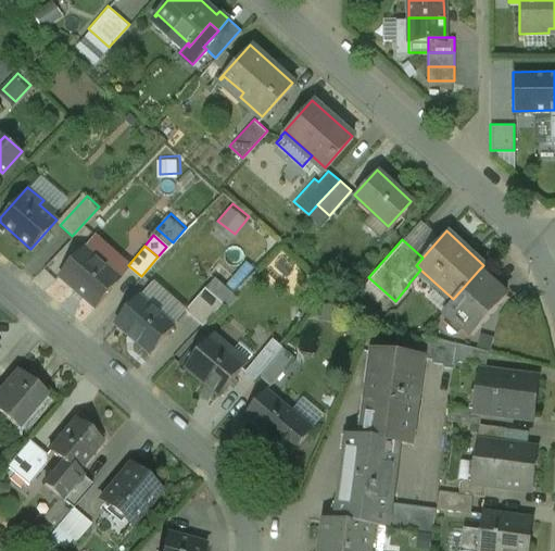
[(120,277),(83,247),(60,273),(96,304),(120,277)]
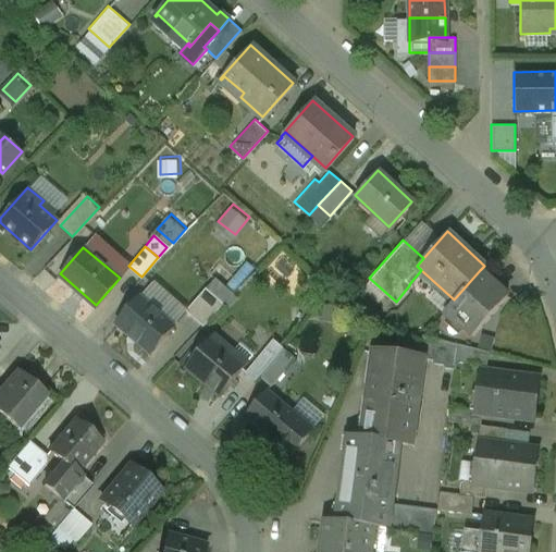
[(454,299),(444,310),(462,328),(466,328),(471,332),(506,294),(480,270),(454,299)]
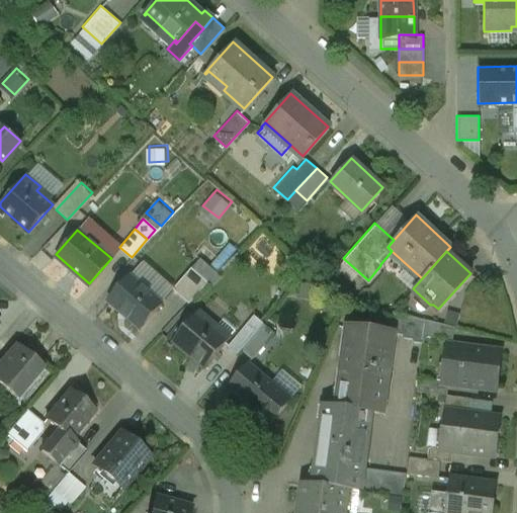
[(190,266),(172,287),(188,302),(207,280),(190,266)]
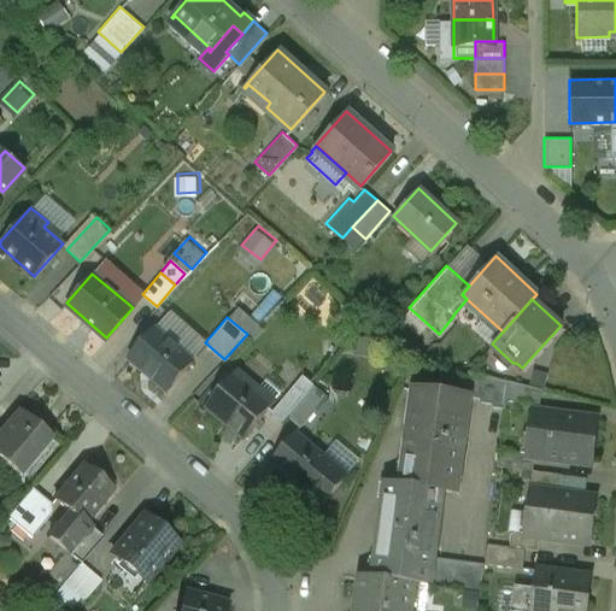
[(192,359),(154,327),(128,357),(166,389),(192,359)]
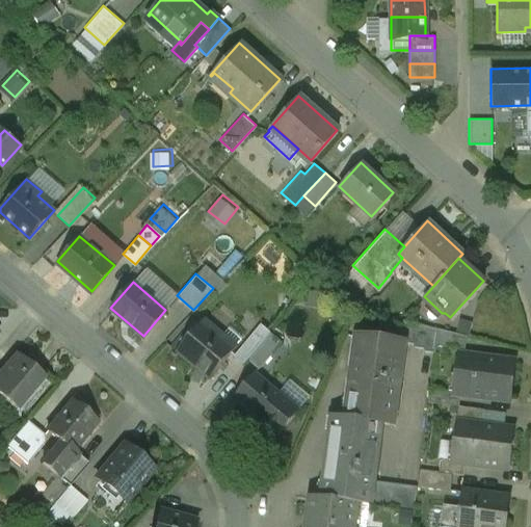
[(437,326),(401,317),(398,339),(403,340),(413,342),(413,344),(423,346),(423,349),(433,350),(433,351),(434,351),(435,343),(437,326)]
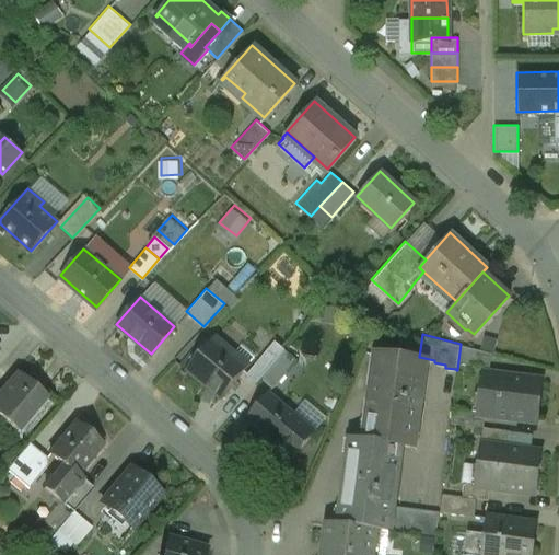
[(214,335),(187,368),(206,384),(207,383),(221,395),(245,367),(231,355),(234,351),(214,335)]
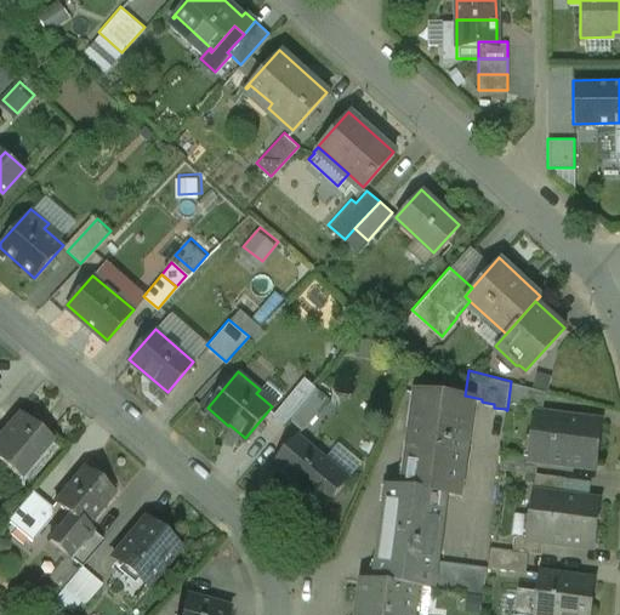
[(545,389),(511,381),(508,400),(542,405),(545,389)]
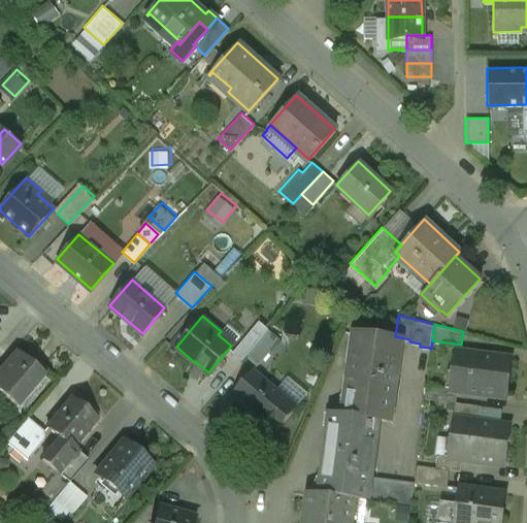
[(257,340),(245,355),(257,364),(278,337),(268,328),(257,340)]
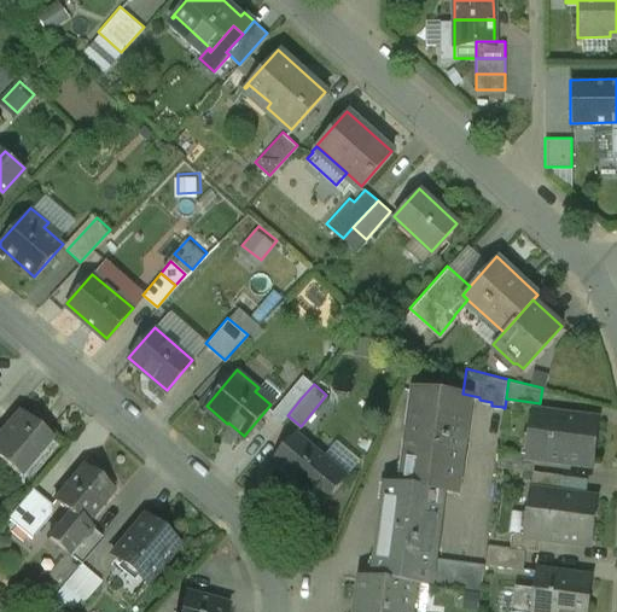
[(463,394),(413,388),(413,389),(414,389),(402,482),(401,482),(388,481),(386,483),(440,490),(440,489),(457,490),(457,489),(455,489),(467,396),(469,396),(469,395),(463,394)]
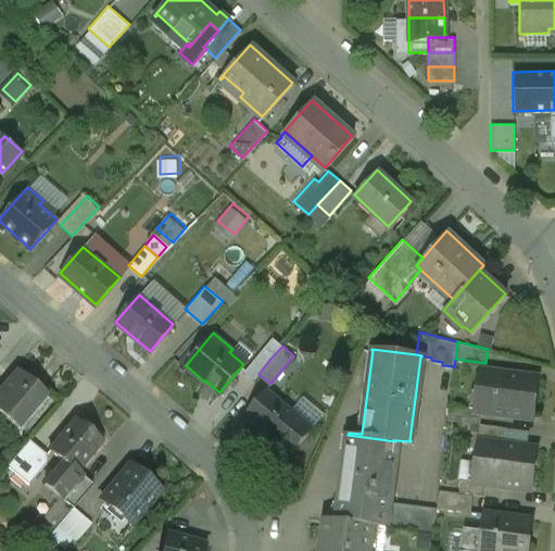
[(262,351),(244,371),(254,378),(259,374),(270,359),(262,351)]
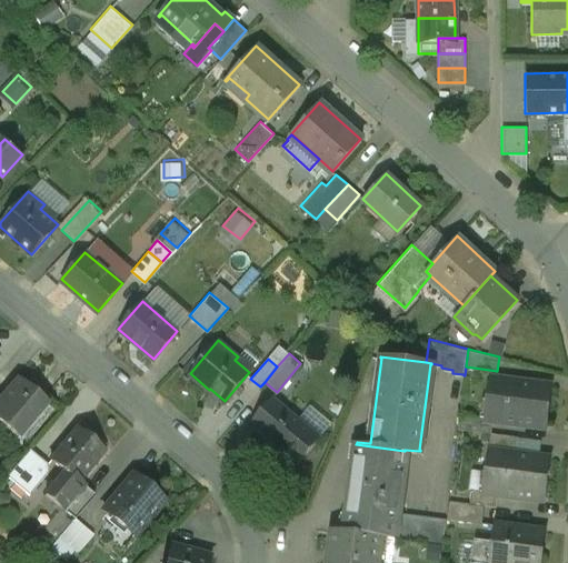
[(550,383),(489,375),(486,398),(488,399),(486,416),(485,418),(491,419),(545,425),(550,383)]
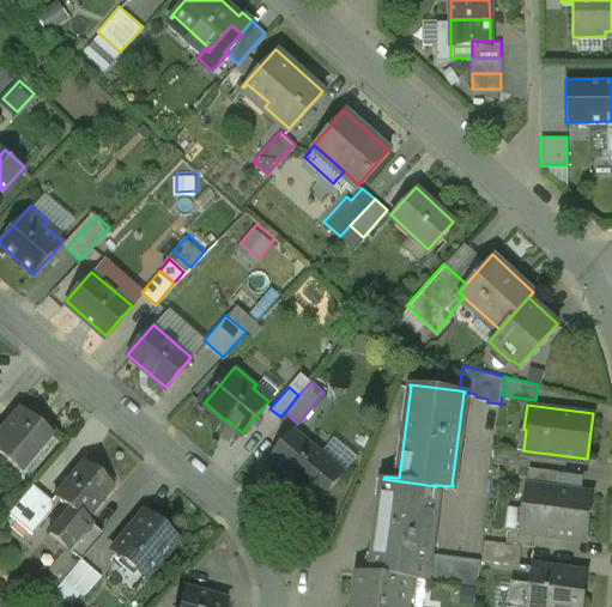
[(18,406),(0,429),(0,455),(16,468),(47,430),(18,406)]
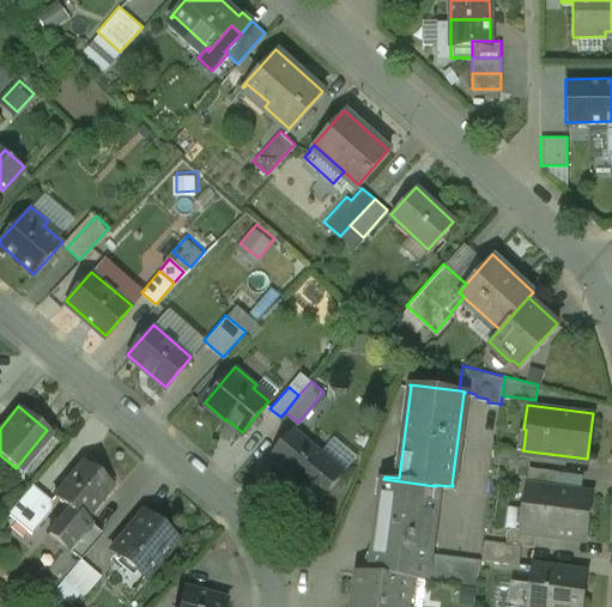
[(325,455),(292,429),(267,456),(284,469),(286,468),(302,481),(325,455)]
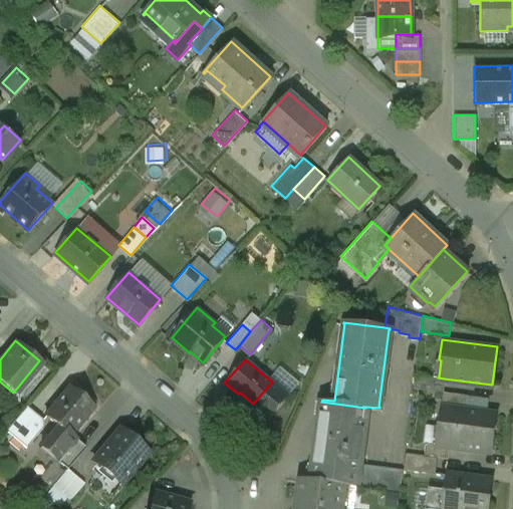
[(439,376),(415,373),(413,387),(443,391),(444,378),(438,377),(439,376)]
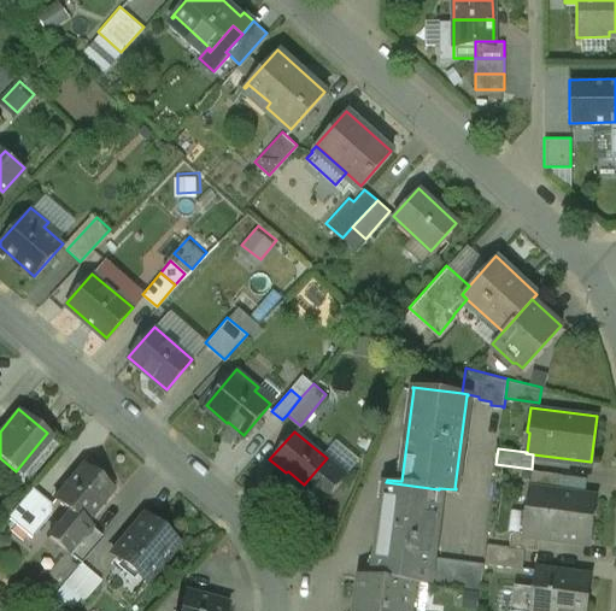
[(345,474),(327,458),(304,485),(322,500),(345,474)]
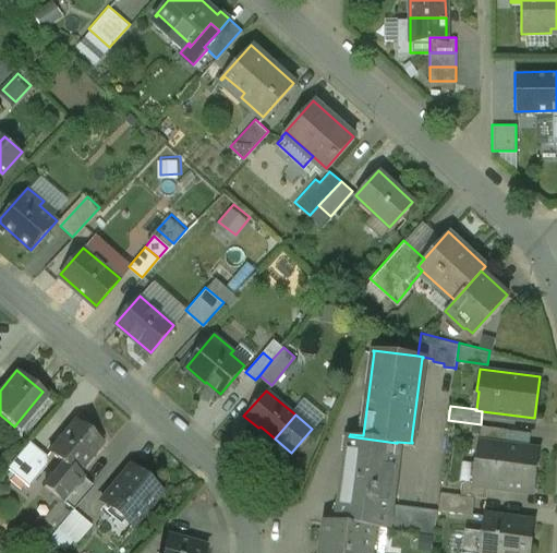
[(100,440),(74,418),(47,449),(61,461),(73,471),(74,470),(100,440)]
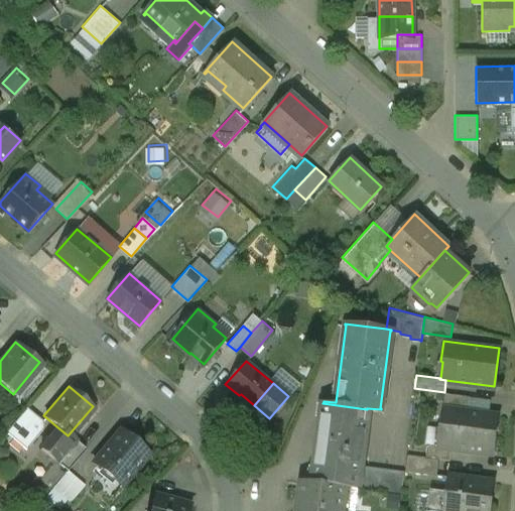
[(444,392),(442,406),(466,410),(468,395),(444,392)]
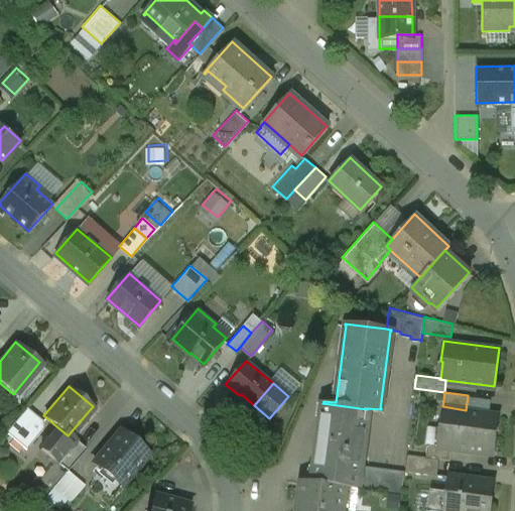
[(367,409),(323,403),(317,440),(312,439),(311,452),(316,452),(312,482),(345,486),(357,488),(360,464),(367,409)]
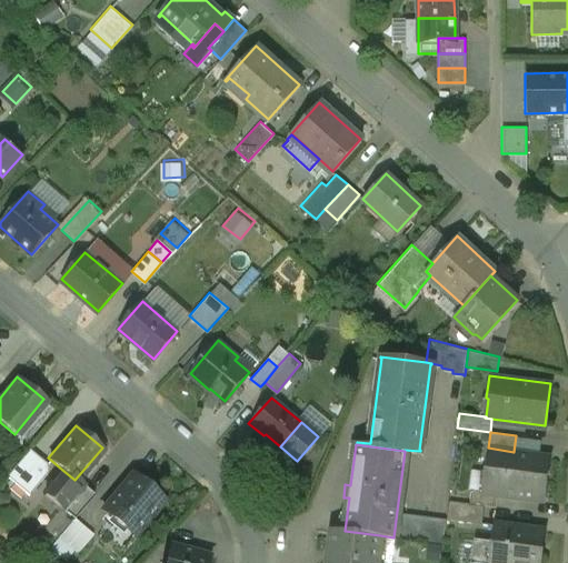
[(28,448),(6,474),(28,493),(47,470),(46,462),(28,448)]
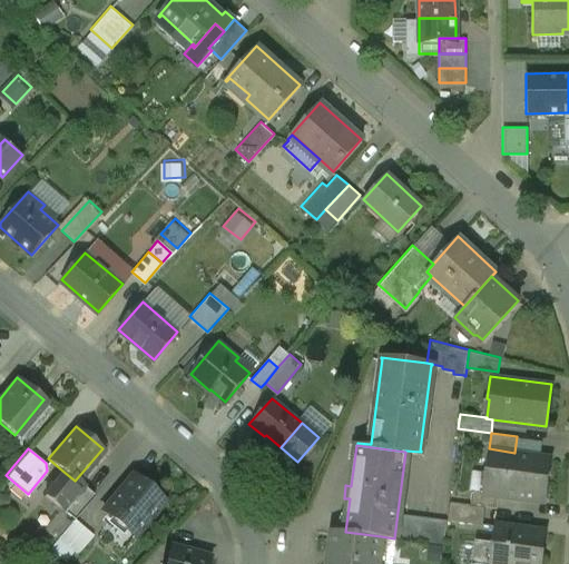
[(514,453),(489,448),(486,471),(488,472),(486,490),(483,490),(482,491),(498,493),(545,500),(550,457),(514,453)]
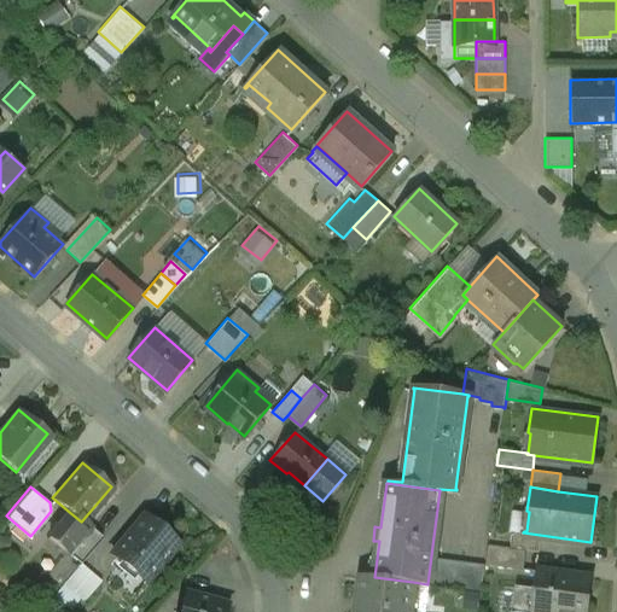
[(68,511),(47,535),(67,551),(88,525),(82,520),(81,522),(68,511)]
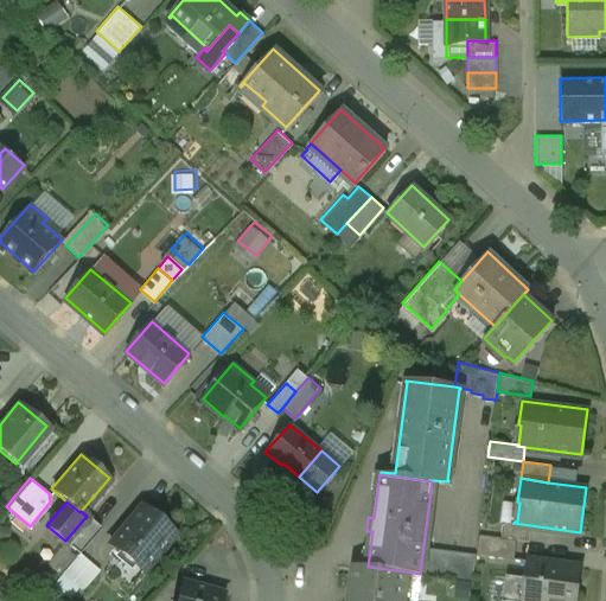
[(172,531),(140,504),(108,542),(141,569),(172,531)]
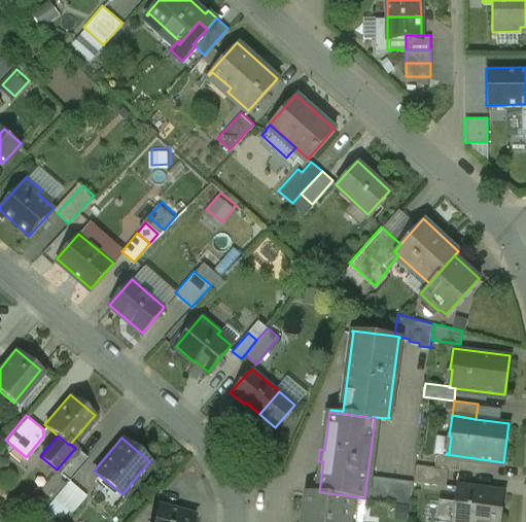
[(75,448),(57,470),(67,479),(86,457),(75,448)]
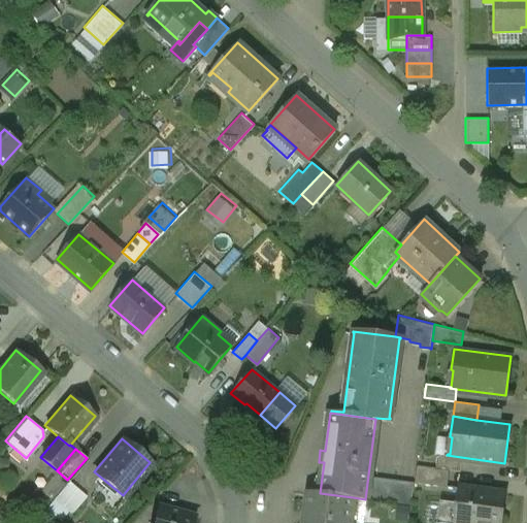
[(461,457),(447,455),(448,454),(436,452),(435,466),(449,467),(459,469),(461,457)]
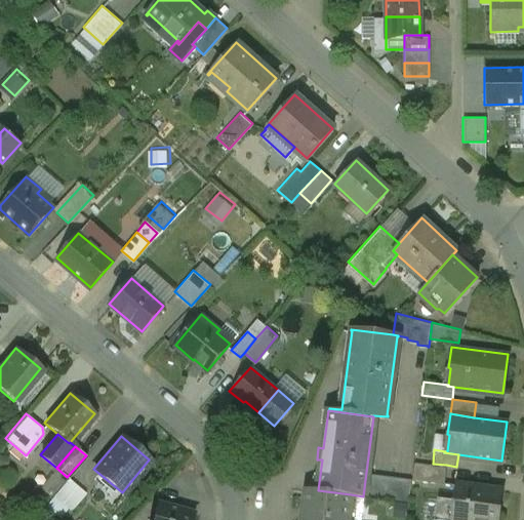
[(433,464),(413,461),(411,478),(444,482),(446,465),(433,464)]
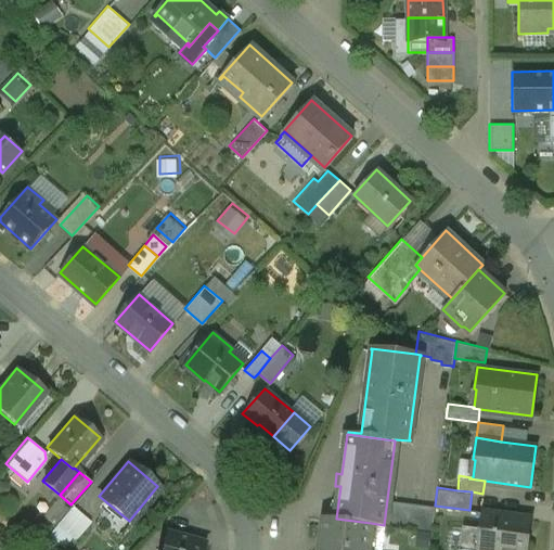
[(435,506),(387,499),(384,525),(430,531),(435,506)]
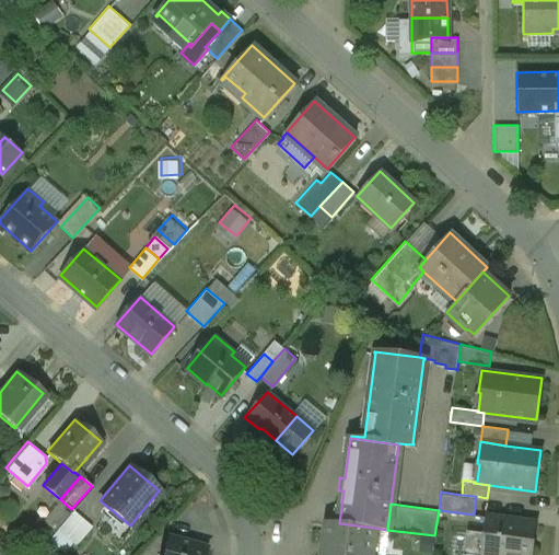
[(71,509),(56,527),(74,543),(90,524),(71,509)]
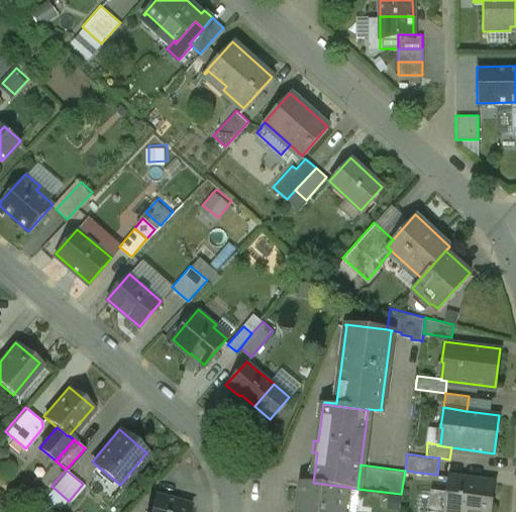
[(490,511),(495,482),(448,475),(446,491),(430,489),(427,510),(442,511),(490,511)]
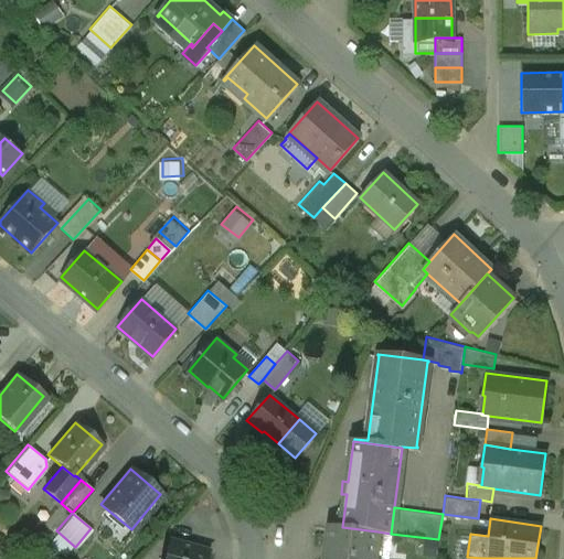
[(342,527),(329,525),(325,558),(373,558),(378,531),(342,527)]
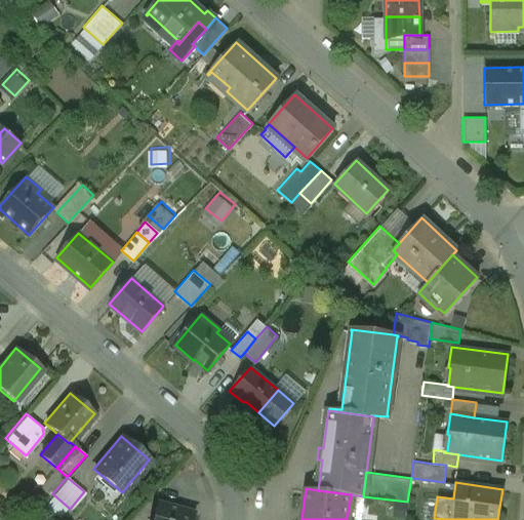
[(192,519),(194,512),(157,502),(151,519),(192,519)]
